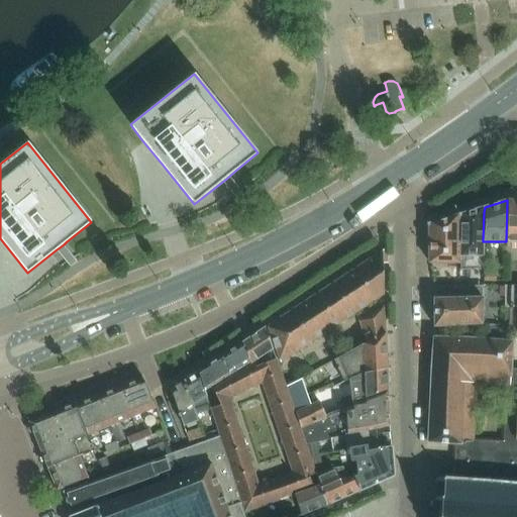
[(516,201),(508,200),(508,201),(507,201),(506,241),(506,242),(516,241),(516,201)]
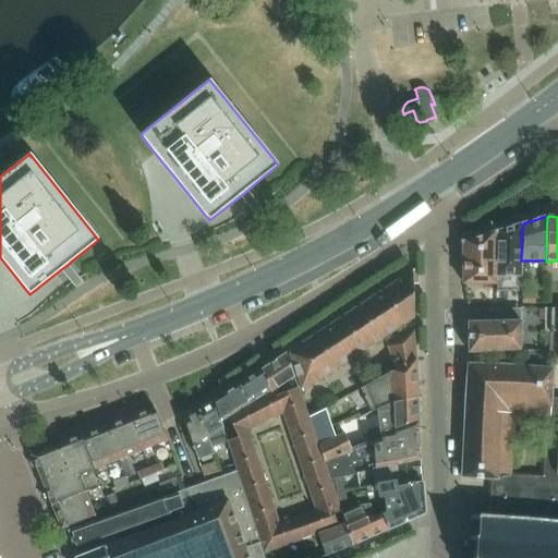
[(521,261),(522,229),(522,223),(496,232),(496,292),(521,292),(521,277),(521,261)]
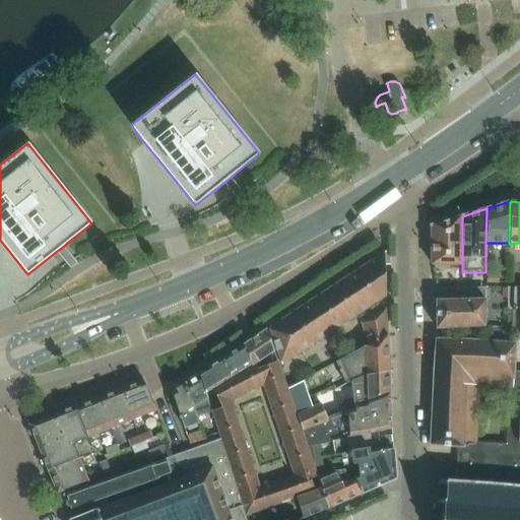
[(432,264),(461,264),(462,216),(431,225),(431,226),(432,264)]
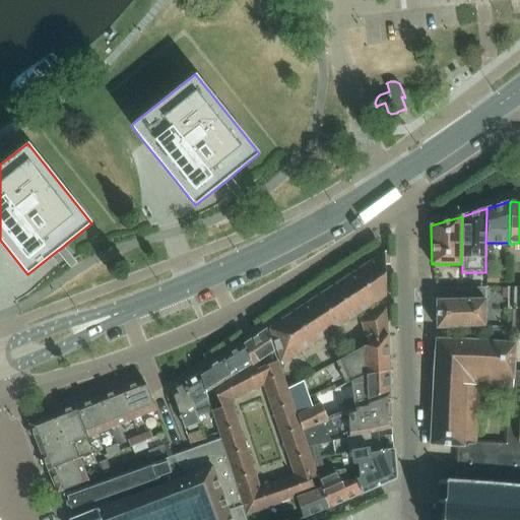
[(359,269),(372,305),(386,296),(385,265),(389,265),(389,250),(388,250),(359,269)]
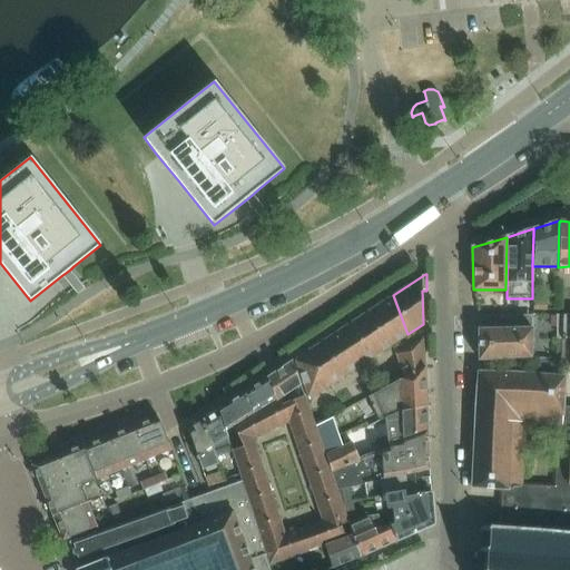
[(383,351),(408,334),(393,295),(369,311),(383,351)]
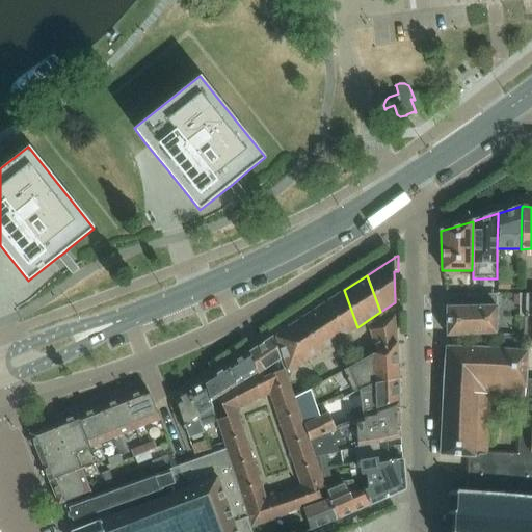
[(498,281),(497,289),(509,289),(510,281),(498,281)]
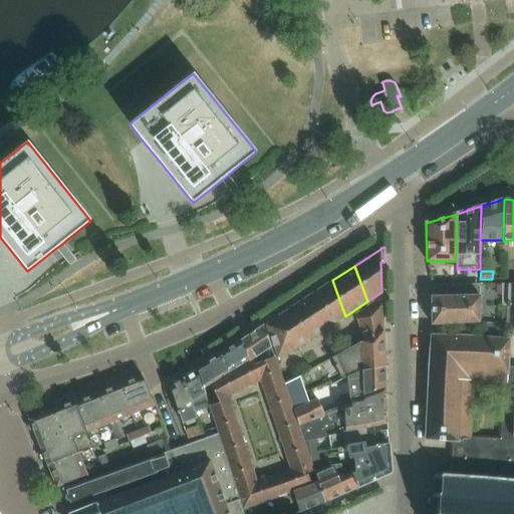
[(332,280),(310,295),(323,330),(345,316),(332,280)]
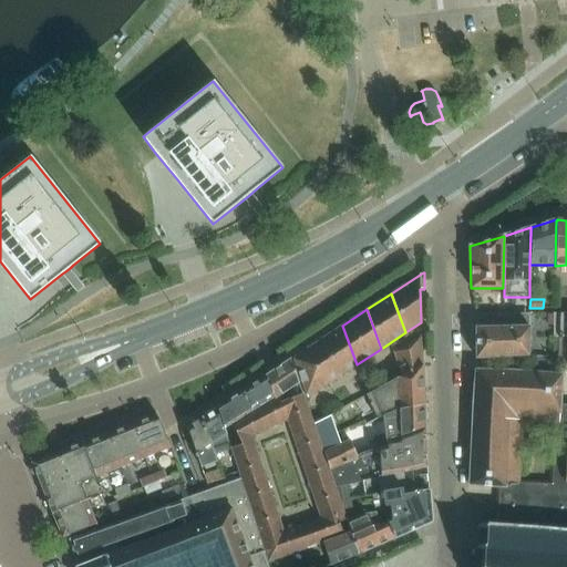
[(514,315),(476,315),(476,328),(515,328),(514,315)]
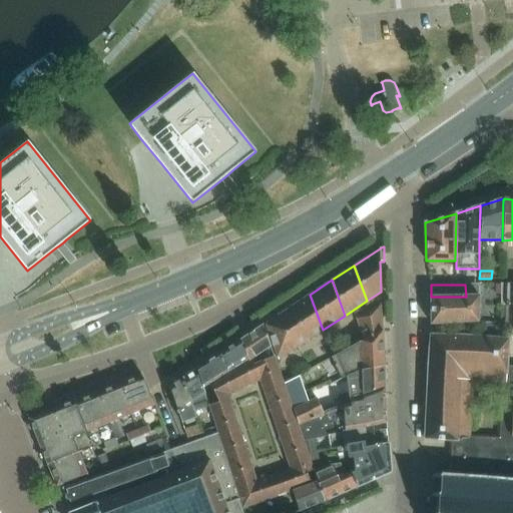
[(310,295),(288,309),(301,345),(323,330),(310,295)]
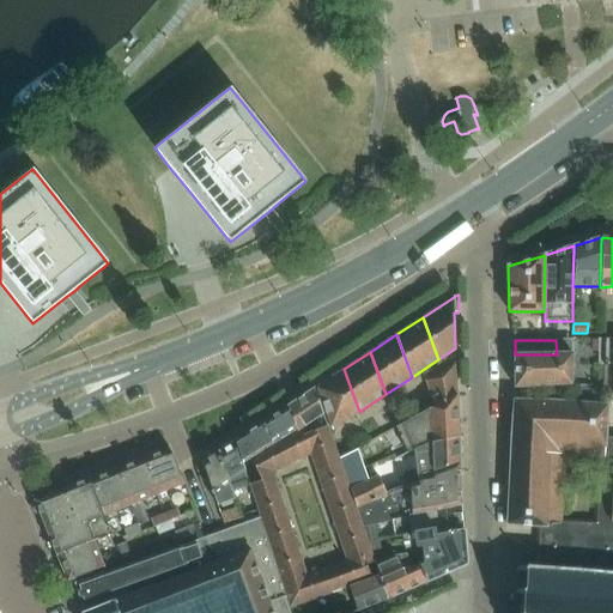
[(515,354),(515,387),(570,384),(572,353),(571,353),(557,354),(515,354)]
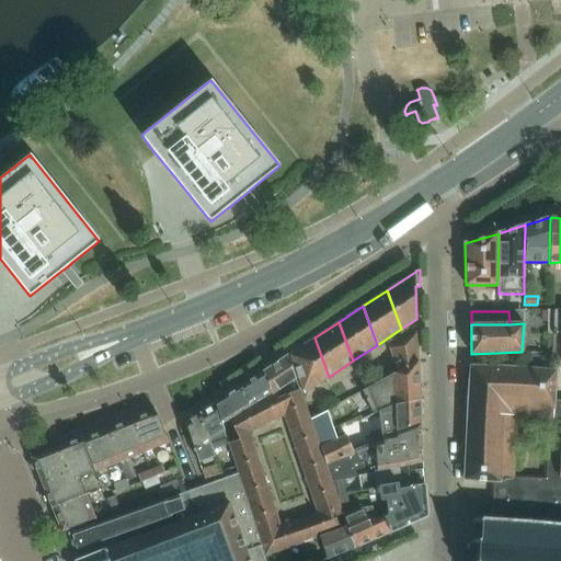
[(414,334),(390,348),(396,373),(418,361),(416,335),(414,334)]
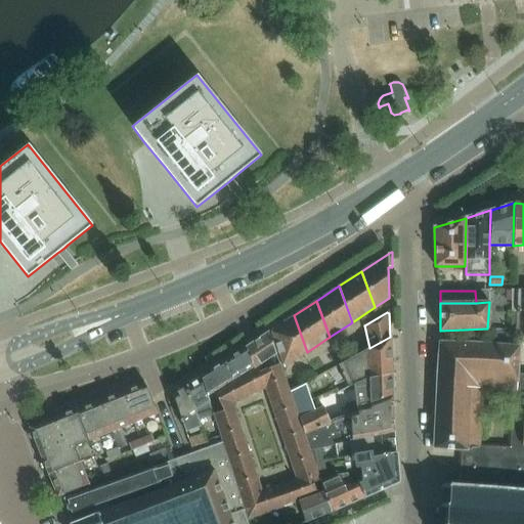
[(294,315),(271,331),(285,367),(307,352),(294,315)]
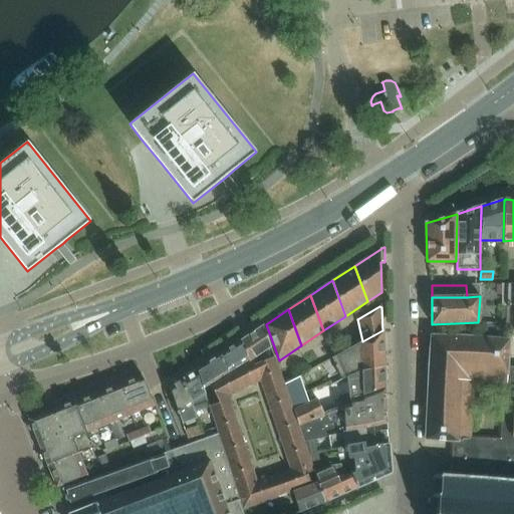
[(486,322),(485,331),(502,331),(502,322),(497,322),(486,322)]
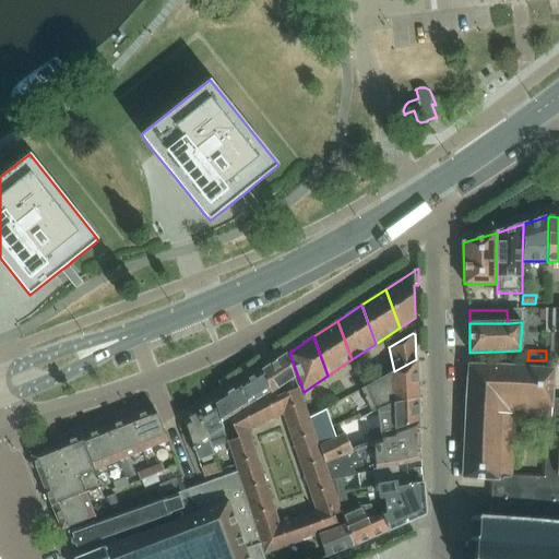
[(270,392),(274,389),(295,377),(287,355),(286,355),(262,370),(270,392)]
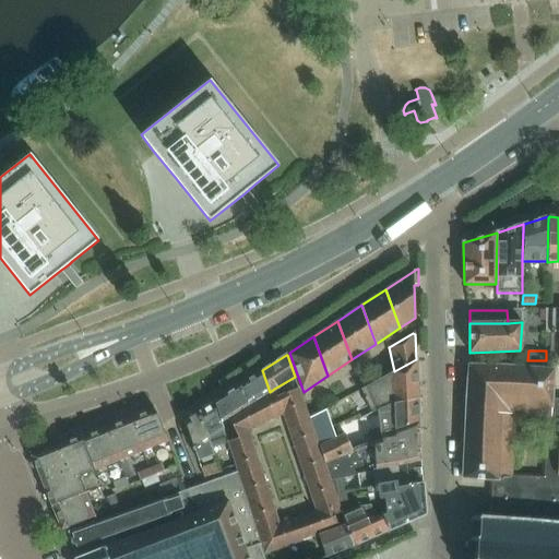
[(394,371),(360,390),(368,406),(371,414),(377,411),(402,399),(418,399),(416,359),(394,371)]
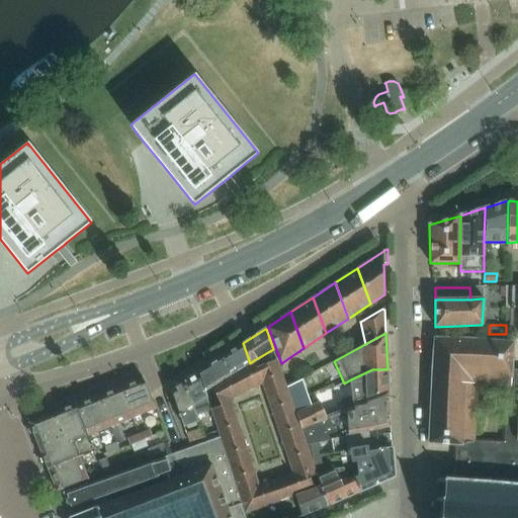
[(517,370),(511,371),(512,343),(435,339),(429,443),(452,444),(456,444),(456,449),(456,454),(453,454),(452,480),(486,483),(486,478),(491,479),(491,482),(517,484),(517,440),(516,441),(517,393),(517,392),(517,370)]
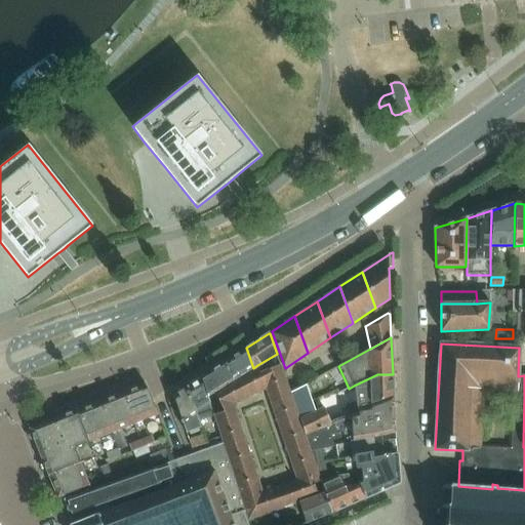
[(232,381),(253,368),(246,348),(226,362),(232,381)]
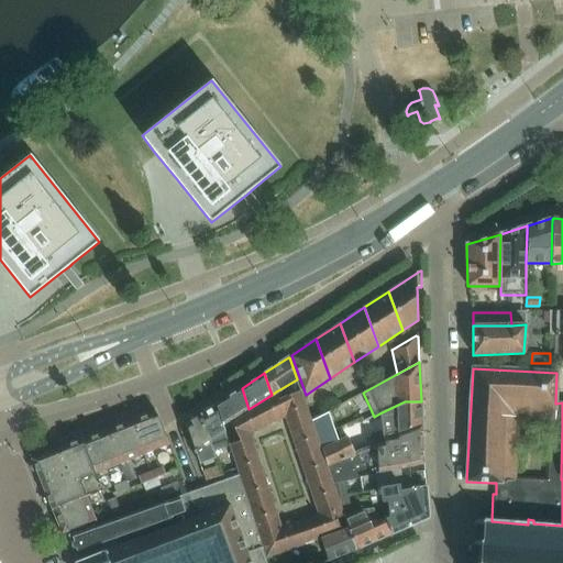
[(242,388),(219,403),(225,423),(249,409),(242,388)]
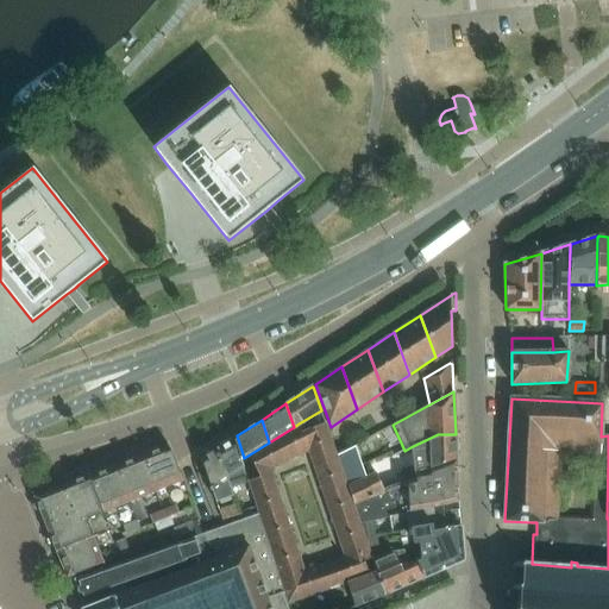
[(346,484),(337,456),(325,422),(301,433),(299,424),(294,427),(269,443),(244,458),(237,435),(233,438),(239,458),(248,482),(288,603),(325,590),(336,586),(346,583),(377,572),(371,557),(369,548),(365,540),(359,523),(353,503),(346,484)]
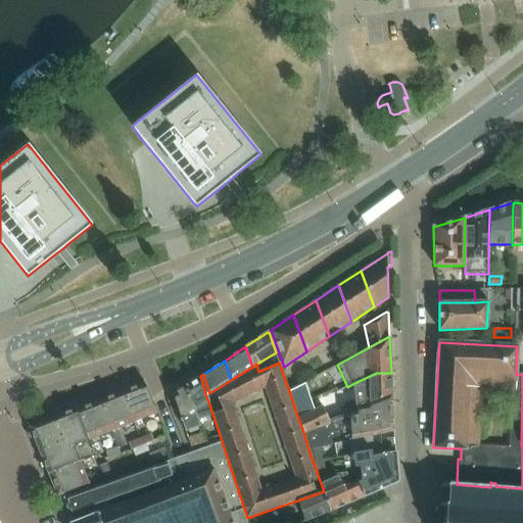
[(391,373),(376,373),(352,384),(354,402),(345,405),(348,413),(355,411),(354,405),(368,405),(367,400),(391,394),(392,394),(391,373)]
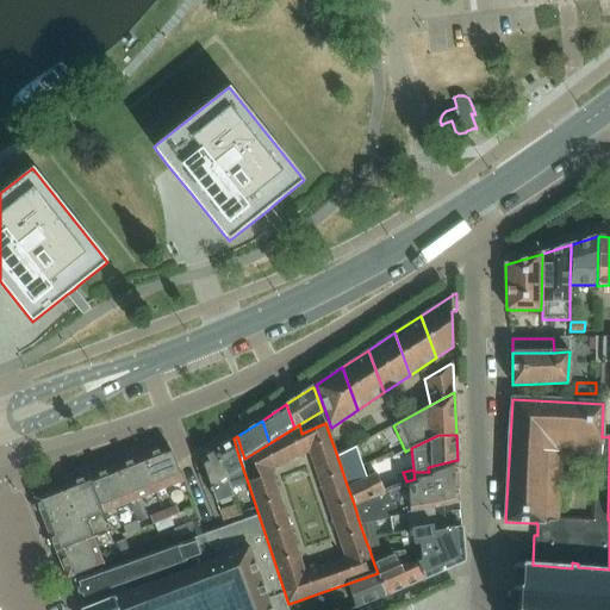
[(230,490),(248,483),(240,459),(234,439),(217,449),(230,490)]
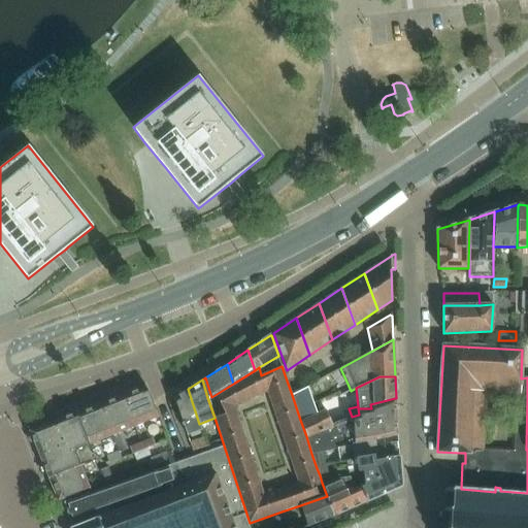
[(348,384),(336,389),(338,392),(340,395),(351,391),(348,384)]
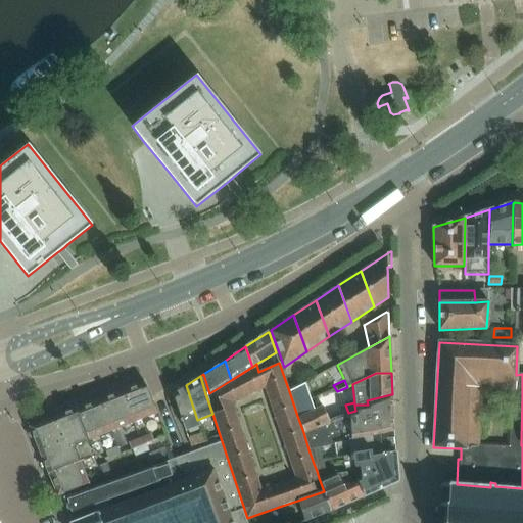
[(48,473),(57,496),(89,483),(80,461),(75,446),(89,440),(88,440),(156,413),(154,407),(144,381),(76,409),(76,408),(29,427),(47,473),(48,473)]
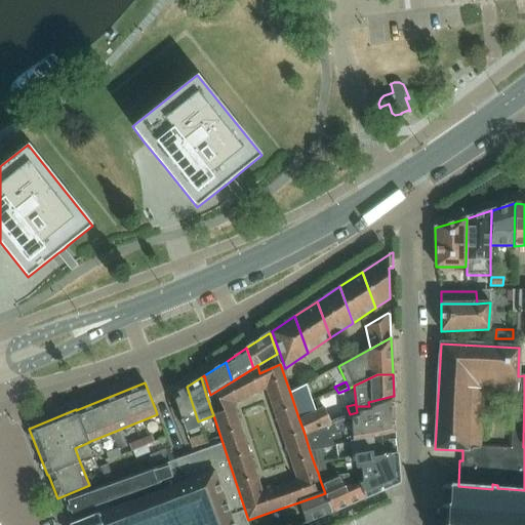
[(307,384),(290,393),(298,417),(316,410),(313,401),(307,384)]
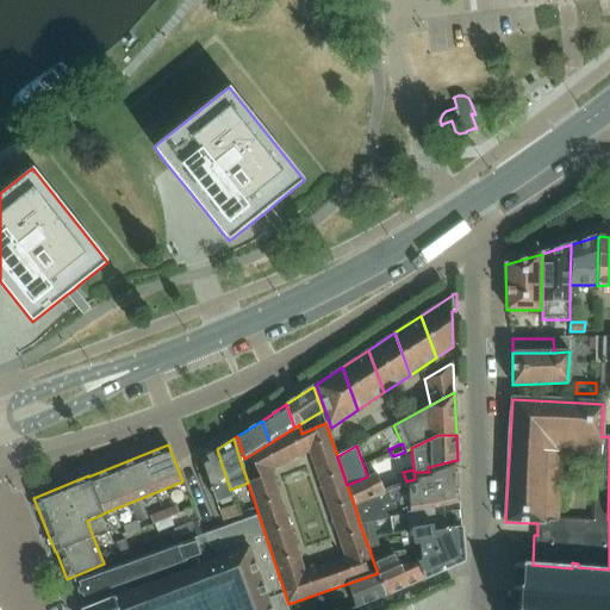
[(201,461),(211,489),(215,500),(232,493),(230,490),(217,449),(201,460),(201,461)]
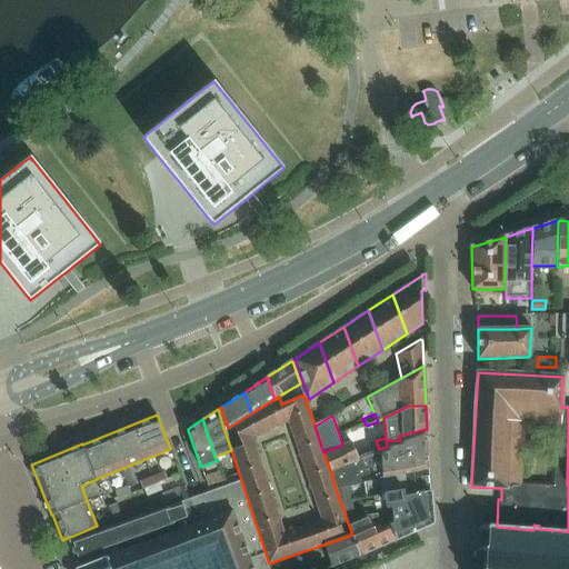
[(358,458),(330,470),(336,489),(363,482),(379,478),(382,477),(428,469),(426,429),(399,436),(400,440),(386,440),(387,447),(379,449),(358,458)]
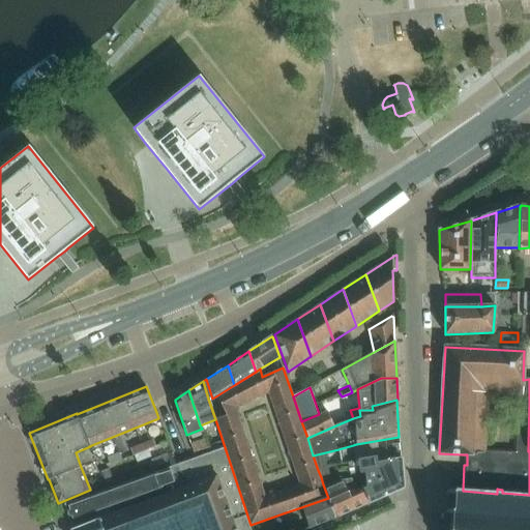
[(319,414),(301,421),(307,438),(333,427),(328,410),(319,414)]
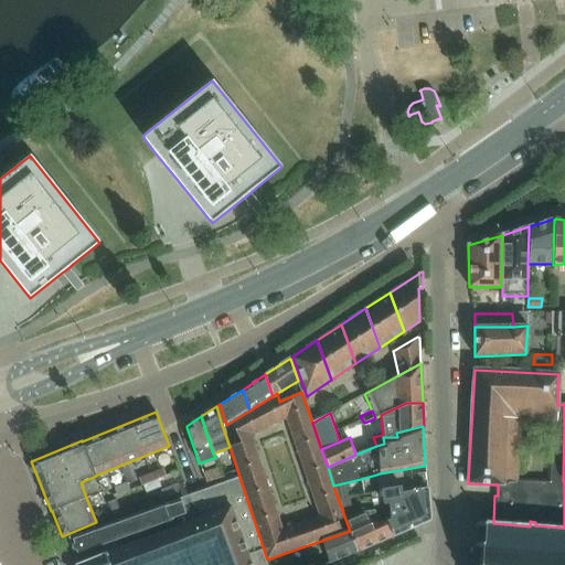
[(376,475),(361,479),(363,494),(371,493),(379,491),(385,489),(401,487),(402,493),(426,488),(425,466),(380,473),(376,475)]
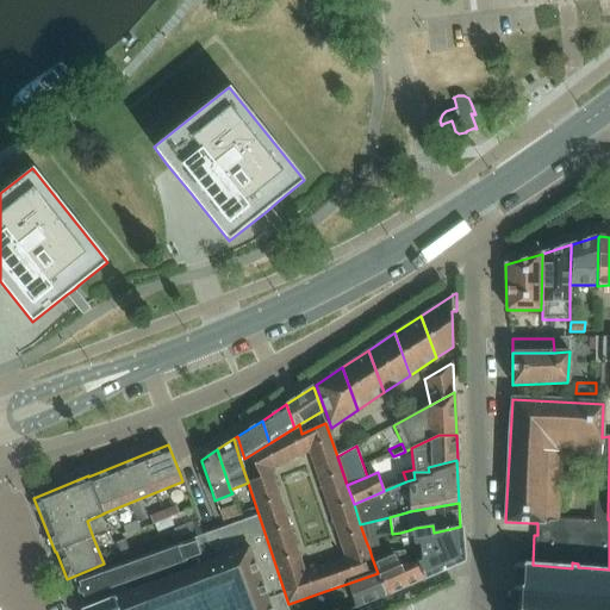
[(175,505),(162,510),(166,520),(170,517),(179,514),(175,505)]
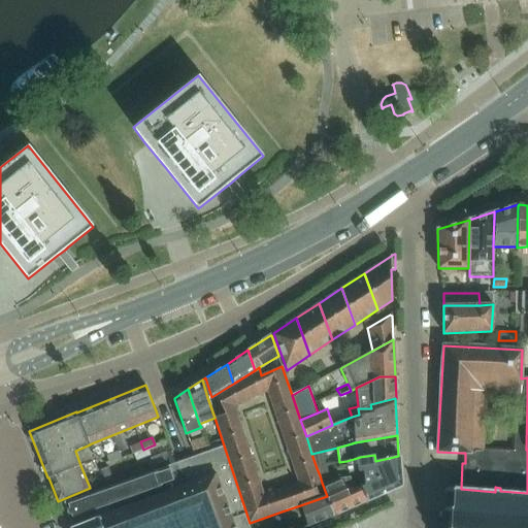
[(140,441),(129,446),(132,454),(133,454),(143,450),(140,441)]
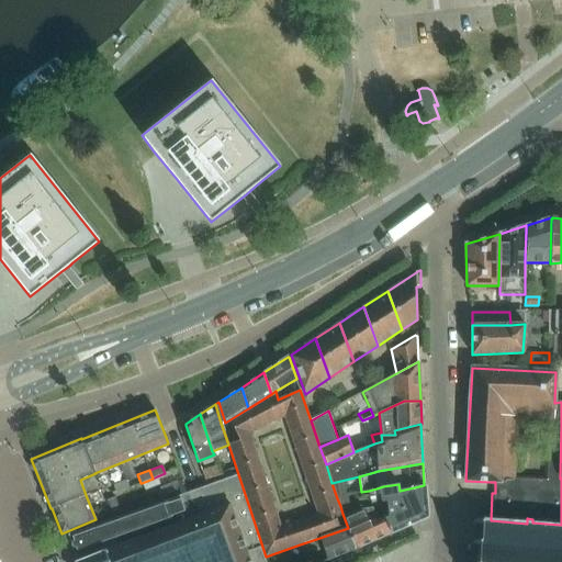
[(108,521),(69,535),(76,553),(78,560),(72,561),(265,561),(237,475),(180,495),(181,498),(169,503),(168,499),(108,521)]
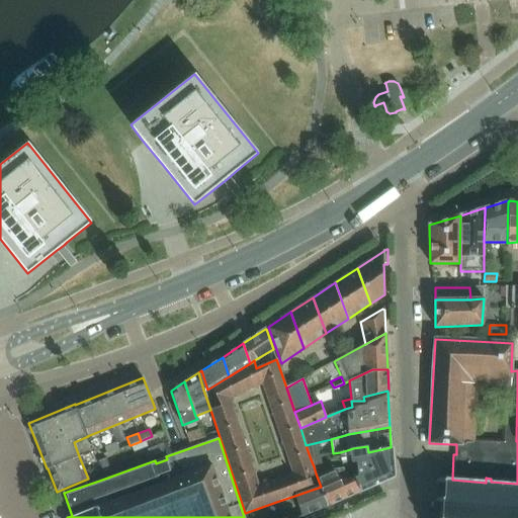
[(116,441),(104,446),(107,454),(119,449),(116,441)]
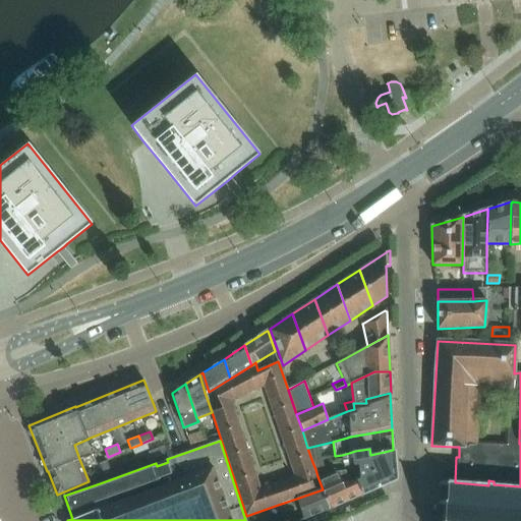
[(342,455),(343,460),(344,467),(357,465),(359,479),(357,480),(358,484),(362,494),(396,478),(393,450),(370,455),(369,449),(355,451),(349,453),(342,455)]
